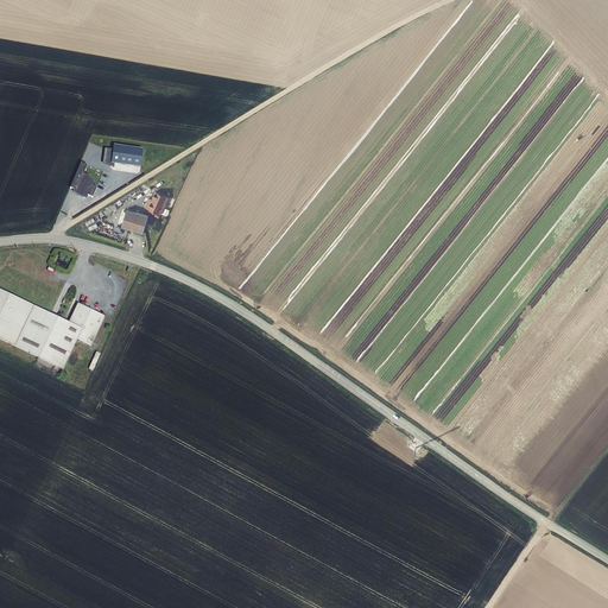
[(137,165),(139,147),(111,143),(109,147),(102,146),(100,160),(107,162),(108,160),(137,165)]
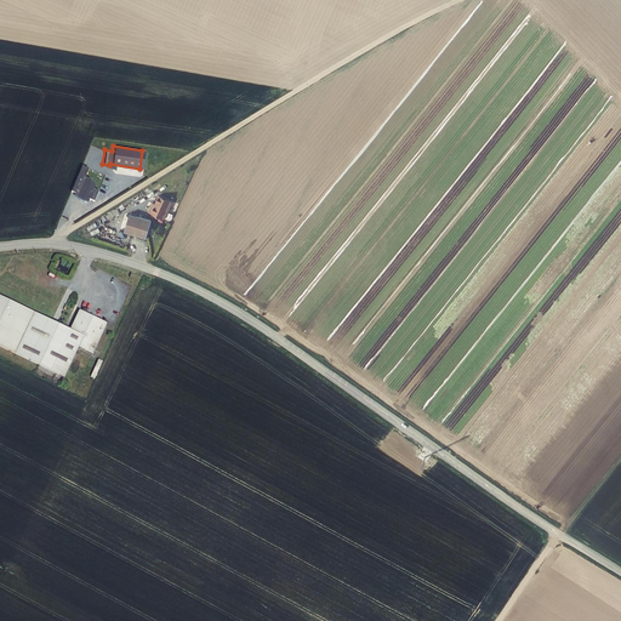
[(89,199),(93,201),(98,191),(93,188),(93,184),(91,181),(90,181),(90,180),(84,177),(87,169),(81,165),(70,192),(74,193),(73,194),(74,195),(79,200),(81,201),(89,203),(89,199)]
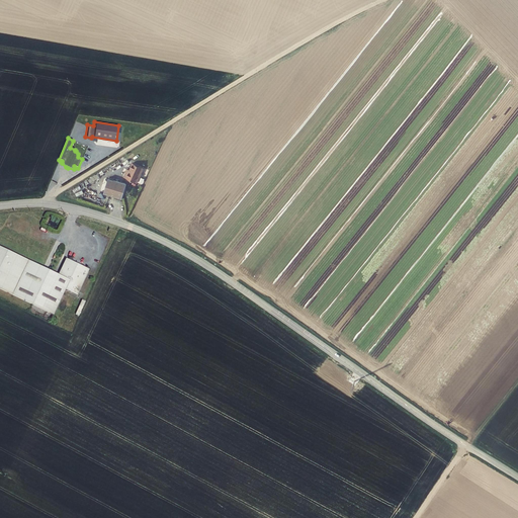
[(139,182),(145,167),(135,162),(132,169),(128,168),(125,176),(139,182)]
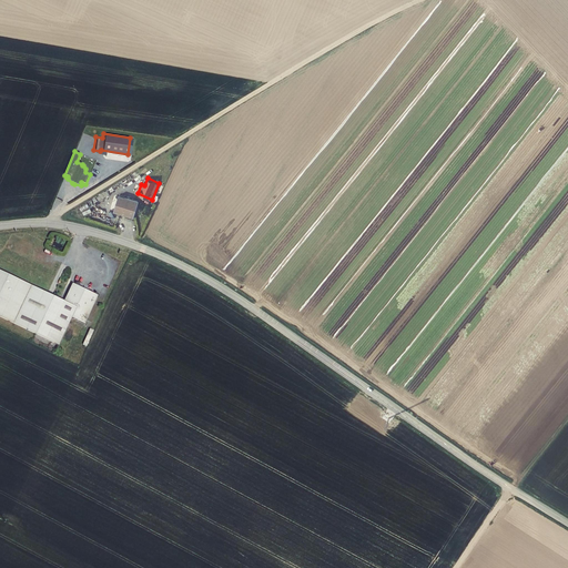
[(140,201),(120,195),(115,211),(135,217),(140,201)]
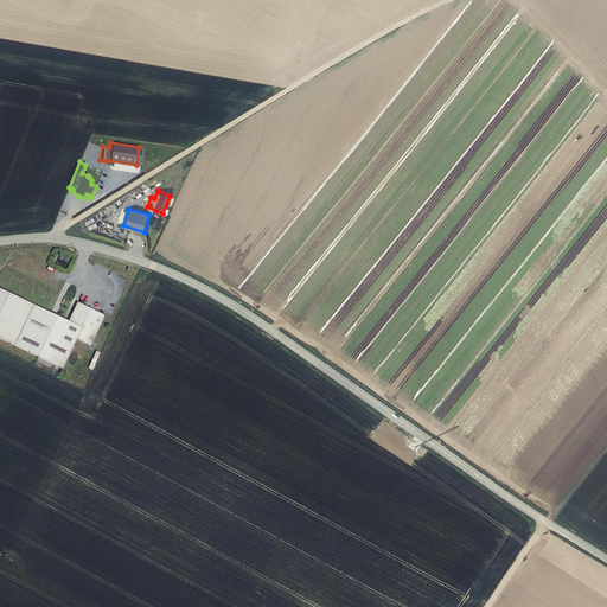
[(0,286),(0,334),(63,365),(77,338),(90,344),(104,314),(78,301),(69,320),(0,286)]
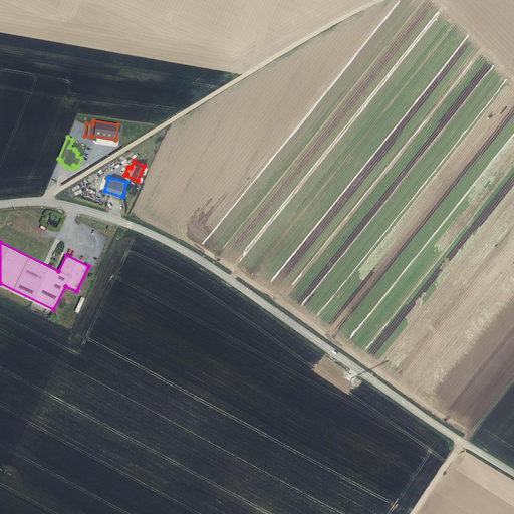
All buildings are outlined.
